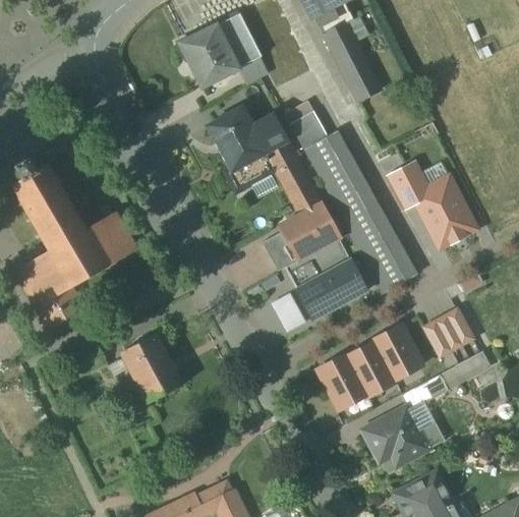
[(264,0),(240,12),(262,55),(278,87),(313,68),(278,0),(264,0)]
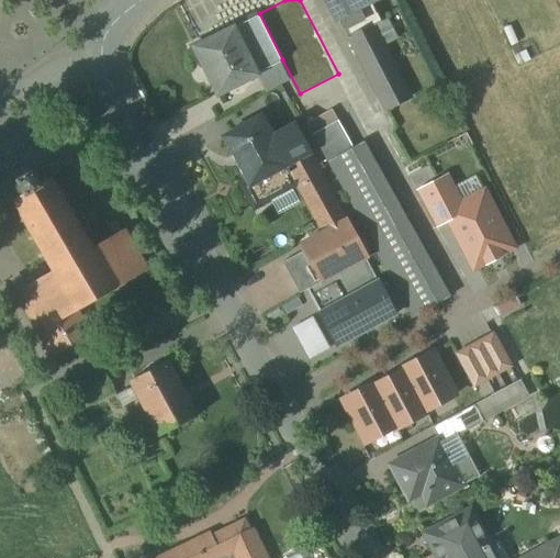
[(328,0),(337,17),(338,15),(368,0),(328,0)]
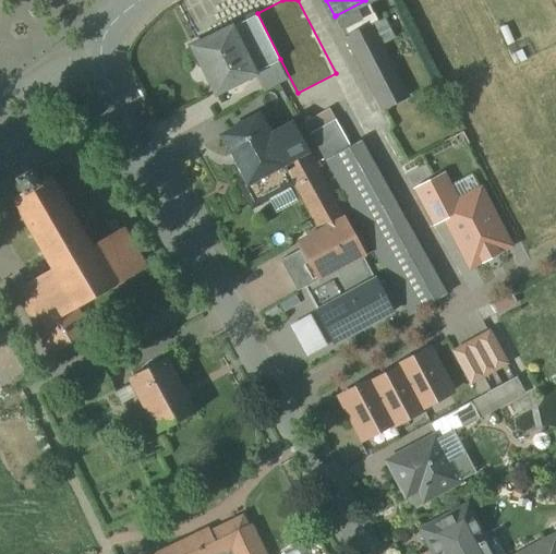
[(365,0),(336,15),(347,36),(348,35),(373,23),(381,19),(371,0),(365,0)]
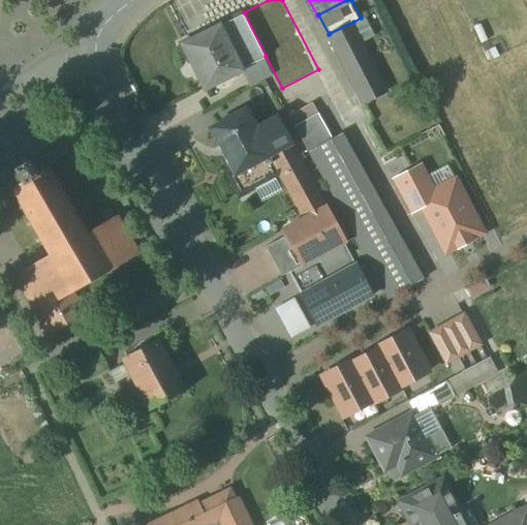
[(266,56),(244,12),(221,24),(243,67),(266,56)]
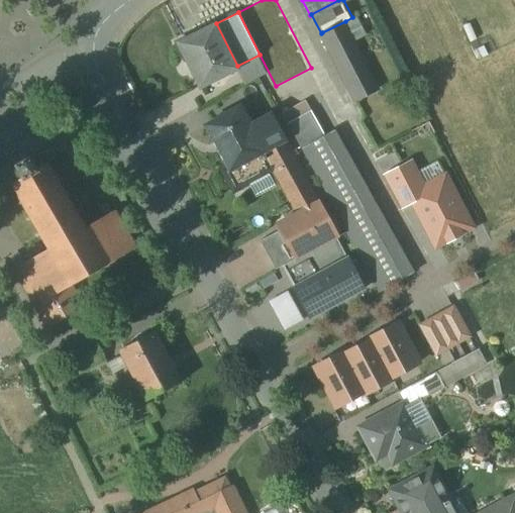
[(345,21),(322,32),(338,65),(362,54),(345,21)]
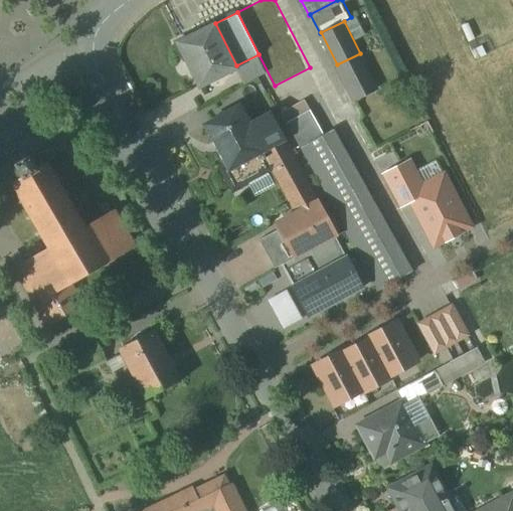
[(215,23),(179,41),(201,83),(237,66),(236,65),(215,23)]
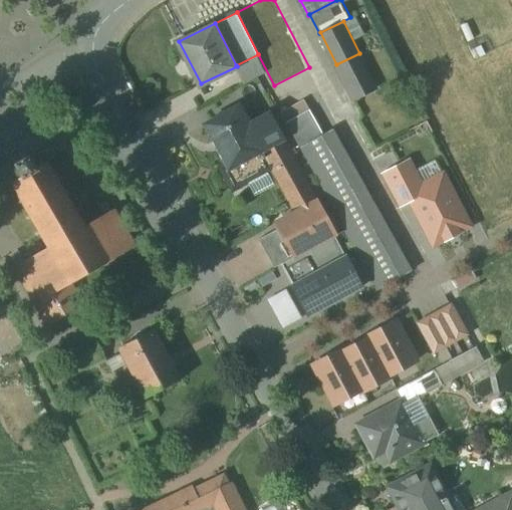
[(359,53),(336,64),(353,97),(376,86),(359,53)]
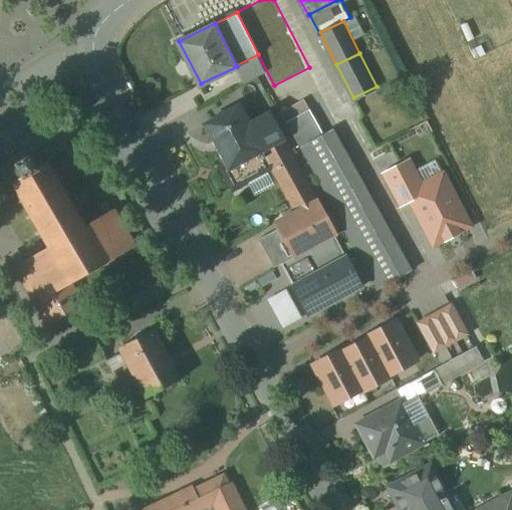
[(239,104),(207,121),(228,162),(231,166),(263,149),(262,148),(265,146),(284,136),(271,112),(250,124),(239,104)]
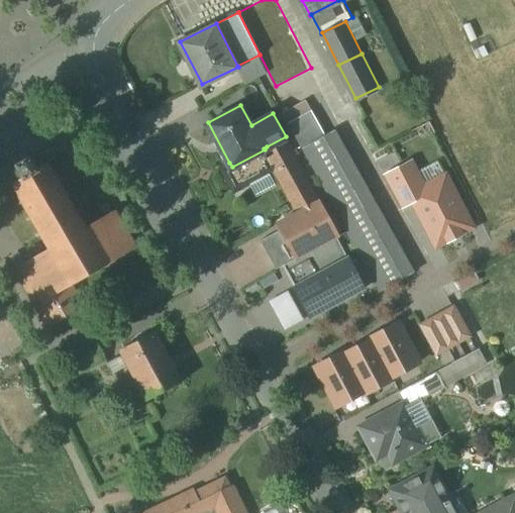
[(293,106),(284,111),(289,121),(298,116),(293,106)]
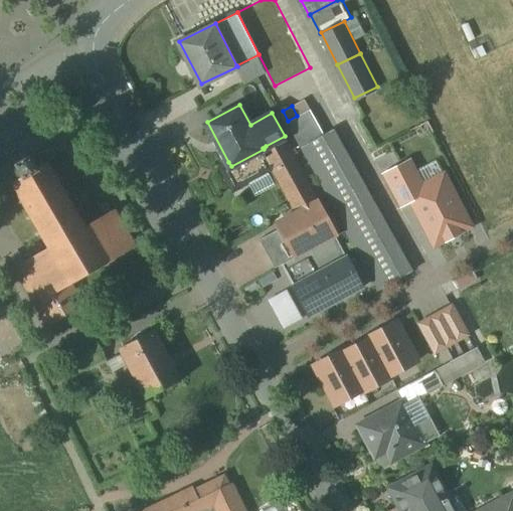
[(325,133),(311,108),(297,116),(288,121),(302,146),(325,133)]
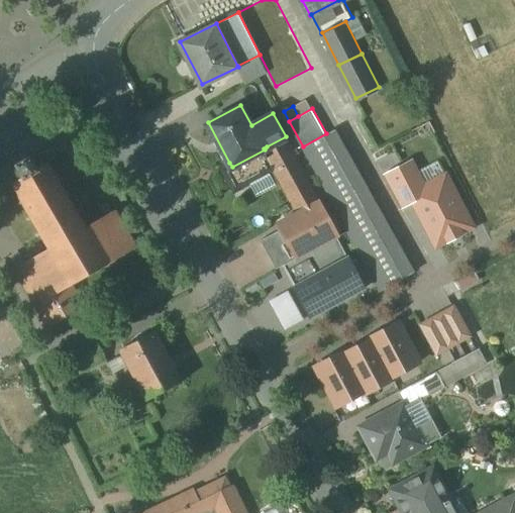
[(414,272),(334,129),(326,133),(303,146),(381,290),(414,272)]
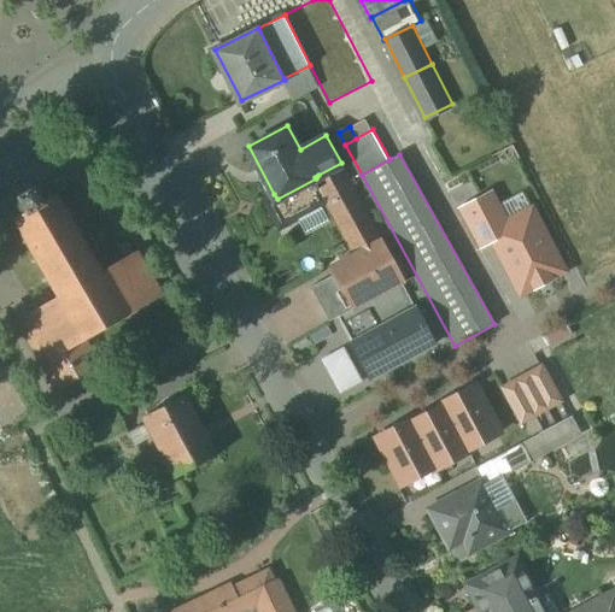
[(382,237),(341,163),(318,175),(327,189),(333,200),(328,201),(356,252),(382,237)]
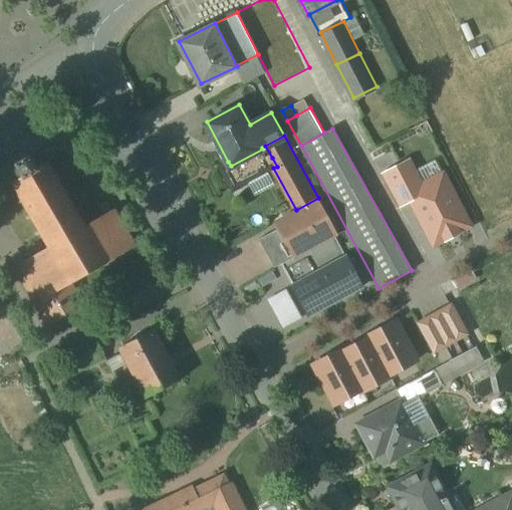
[(263,149),(231,166),(228,162),(223,165),(235,186),(257,174),(254,168),(272,158),(265,146),(262,148),(263,149)]
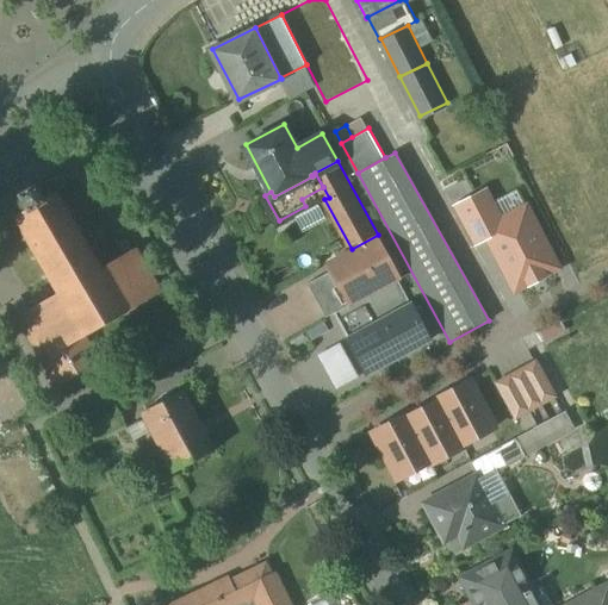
[(103,266),(92,249),(97,247),(95,244),(92,247),(82,230),(86,228),(85,225),(80,228),(72,212),(75,210),(74,207),(70,210),(60,191),(57,189),(61,186),(59,186),(56,188),(49,188),(48,189),(45,187),(42,186),(39,187),(37,184),(20,193),(23,197),(20,198),(18,205),(20,205),(14,212),(16,213),(12,213),(11,214),(17,216),(26,235),(23,237),(24,239),(28,237),(37,253),(33,255),(35,257),(38,255),(48,272),(44,274),(45,276),(49,274),(60,291),(30,307),(26,300),(18,305),(23,312),(18,315),(59,385),(101,360),(86,334),(128,310),(128,309),(163,288),(137,245),(132,248),(129,241),(122,245),(125,253),(103,266)]
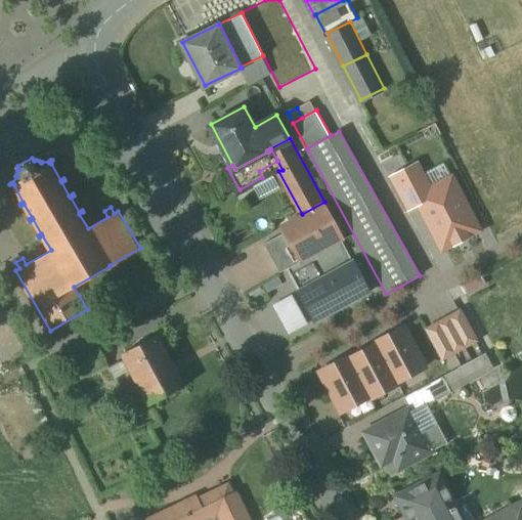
[(430,187),(417,162),(391,176),(407,207),(420,201),(417,195),(430,187)]
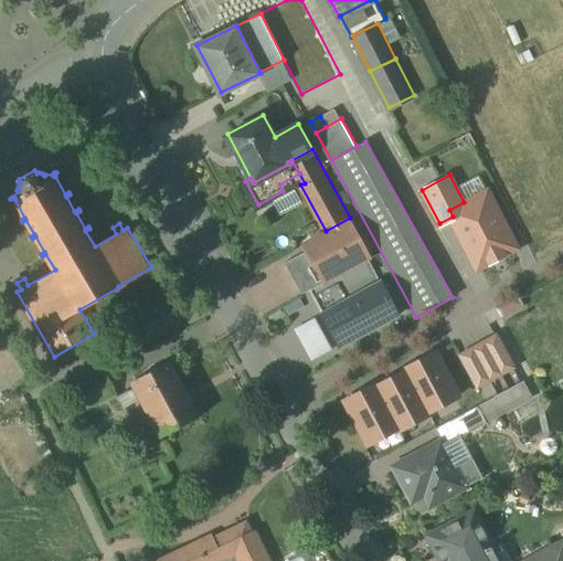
[(516,244),(488,190),(464,202),(449,210),(453,217),(478,265),(490,258),(491,261),(505,253),(503,252),(516,245),(516,244)]
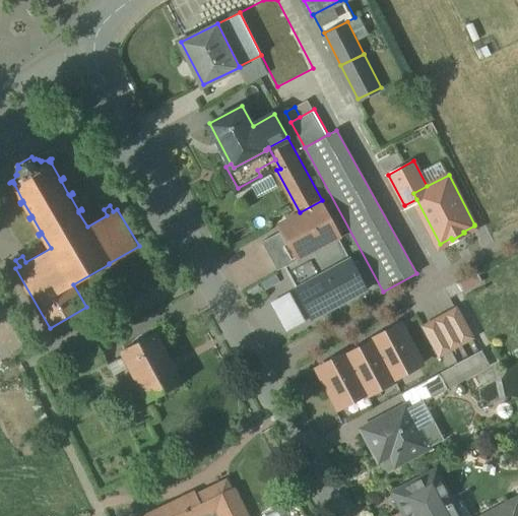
[(300,212),(279,223),(298,258),(299,258),(341,235),(322,200),(300,212)]
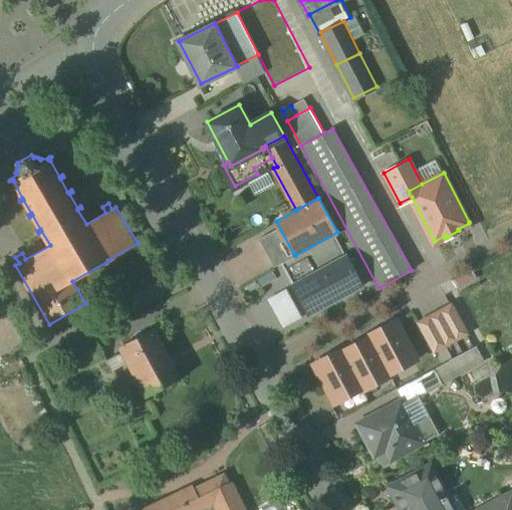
[(337,232),(295,255),(294,255),(282,261),(294,283),(346,255),(347,256),(356,251),(344,229),(338,233),(337,232)]
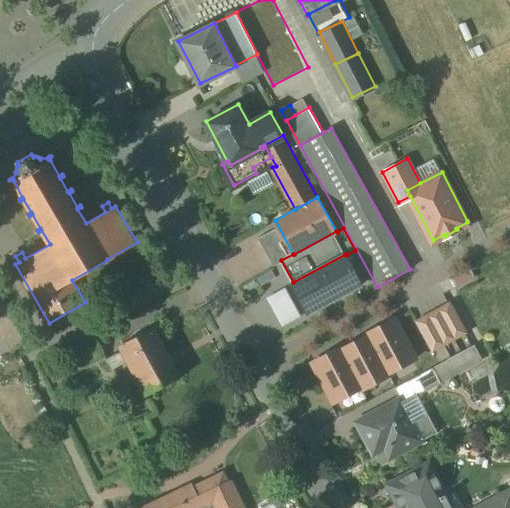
[(345,254),(293,282),(309,312),(361,283),(346,255),(345,254)]
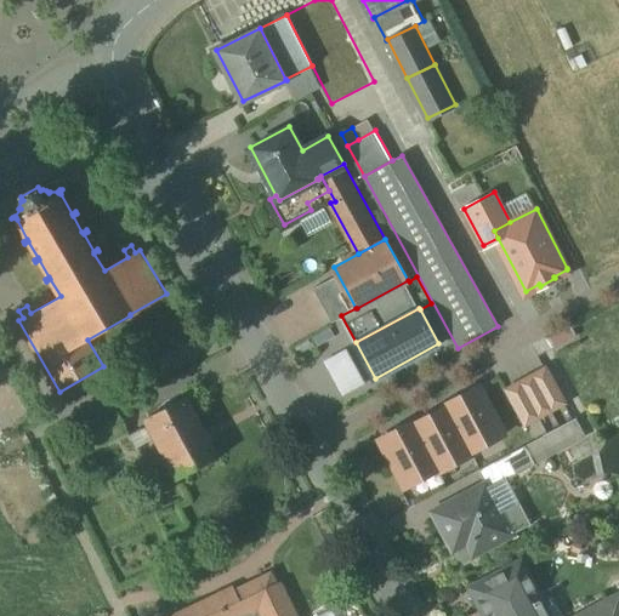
[(564,400),(546,366),(507,387),(527,421),(564,400)]
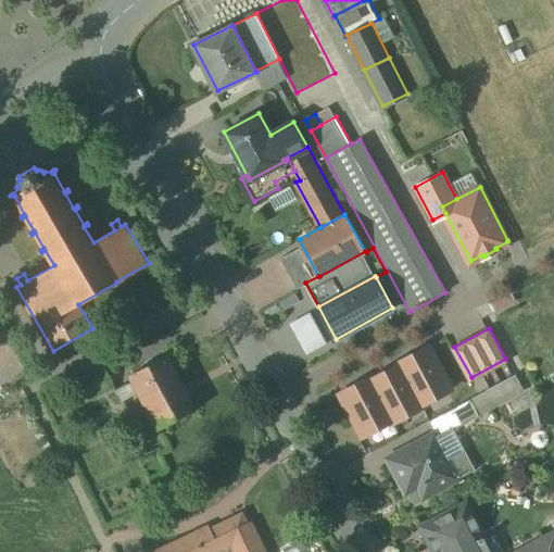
[(372,376),(341,392),(364,435),(392,419),(393,422),(424,405),(423,403),(451,387),(428,345),(399,361),(400,363),(373,378),(372,376)]
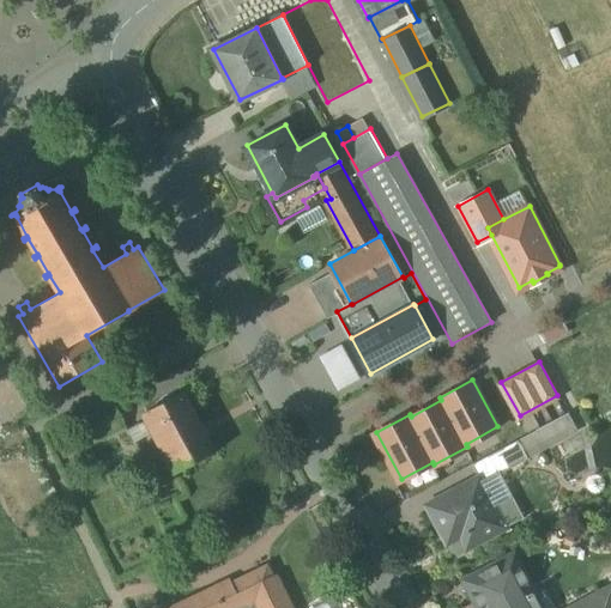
[(216,449),(185,391),(145,412),(176,470),(216,449)]
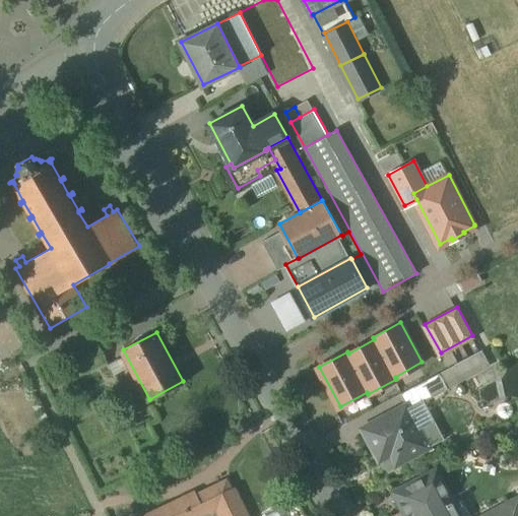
[(407,403),(363,427),(380,460),(401,449),(397,442),(404,439),(413,455),(430,446),(407,403)]
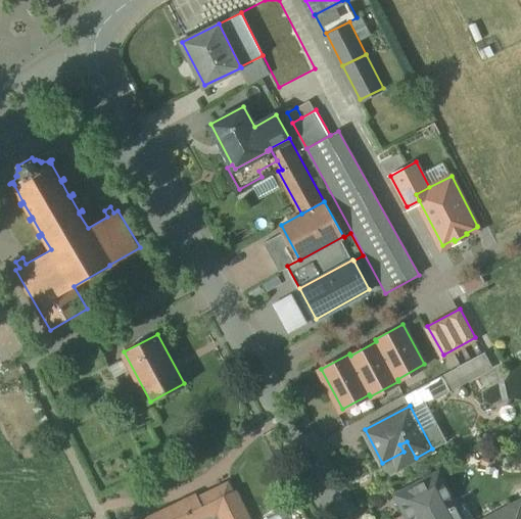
[(439,473),(399,493),(400,496),(404,493),(417,518),(468,518),(459,502),(455,504),(439,473)]
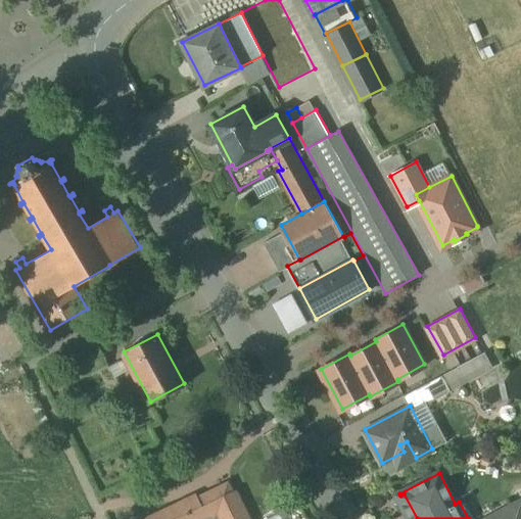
[(250,518),(236,488),(215,499),(214,498),(202,504),(197,493),(143,518),(250,518)]
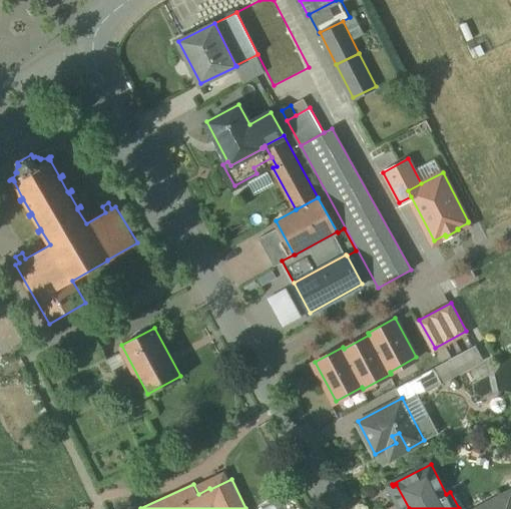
[(503,495),(476,508),(507,508),(510,508),(509,507),(503,495)]
